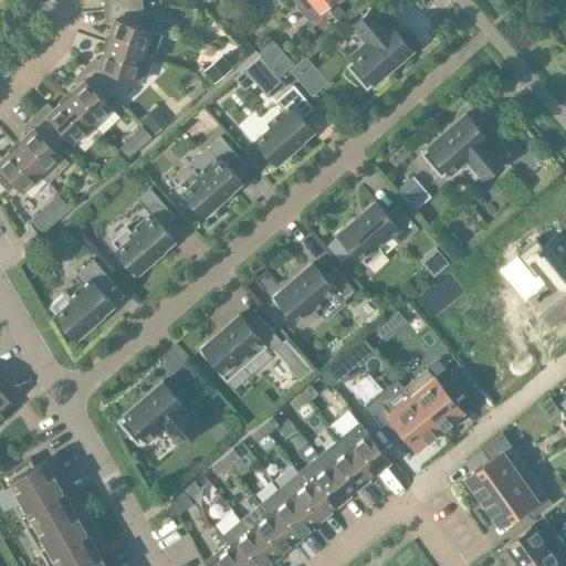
[(300,0),(313,14),(329,0),(300,0)]
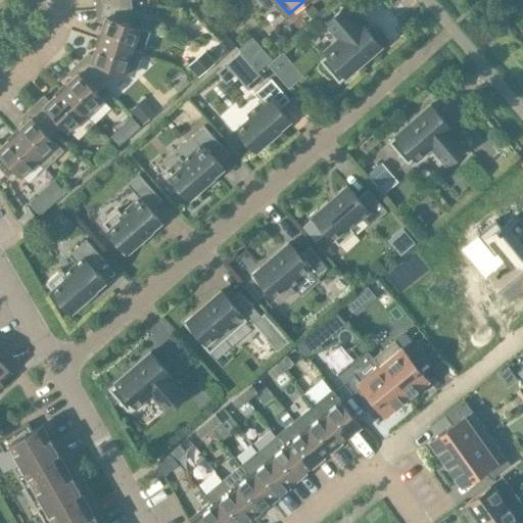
[(103,21),(98,39),(141,53),(148,31),(132,26),(131,5),(98,6),(99,17),(103,21)]
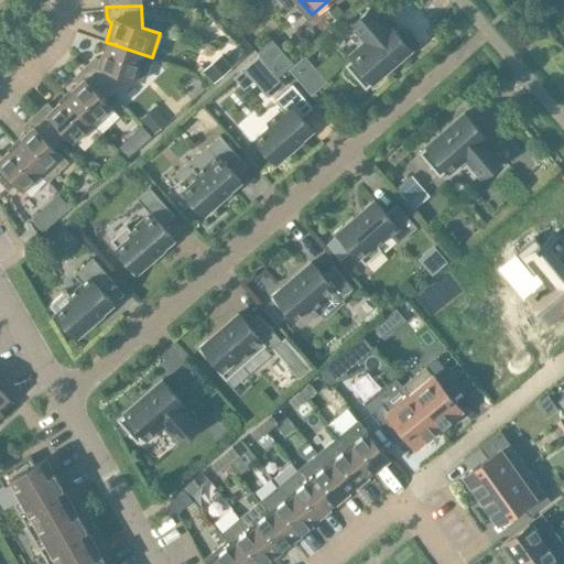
[(350,24),(367,44),(344,65),(365,88),(410,49),(372,6),(350,24)]
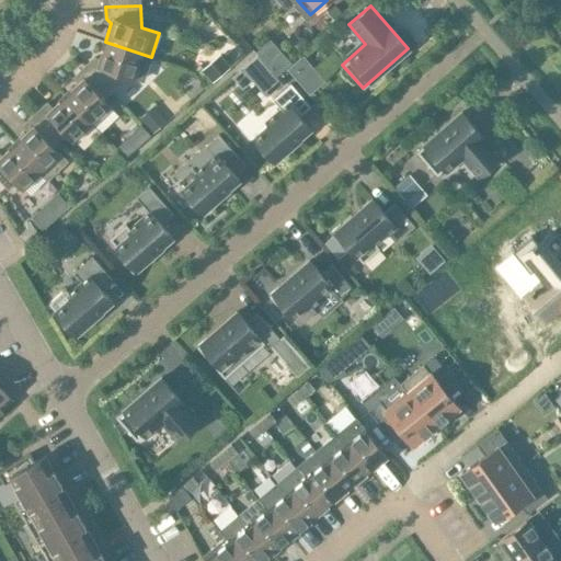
[(150,58),(151,57),(105,42),(101,56),(94,57),(86,66),(110,91),(127,75),(135,77),(142,55),(150,58)]
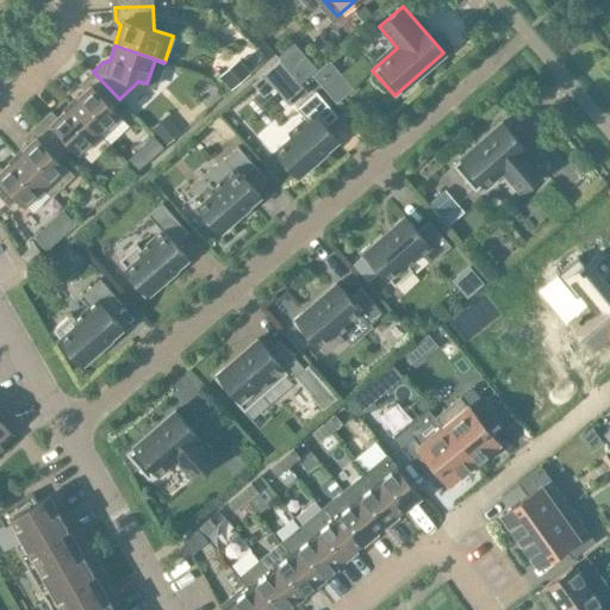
[(238,58),(218,76),(230,89),(250,72),(238,58)]
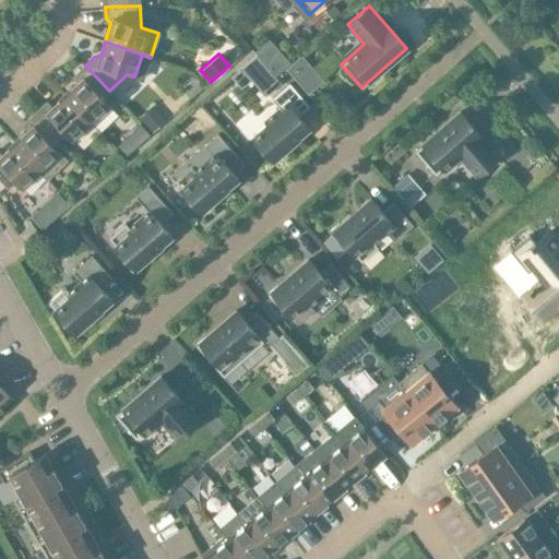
[(301,56),(286,69),(308,95),(323,81),(301,56)]
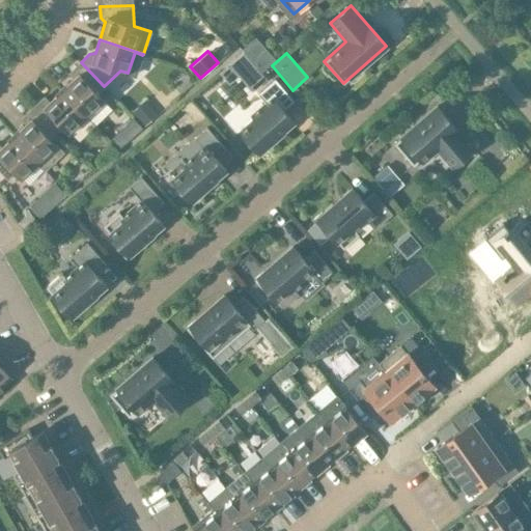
[(75,78),(61,89),(87,116),(104,101),(98,93),(104,86),(81,62),(70,73),(75,78)]
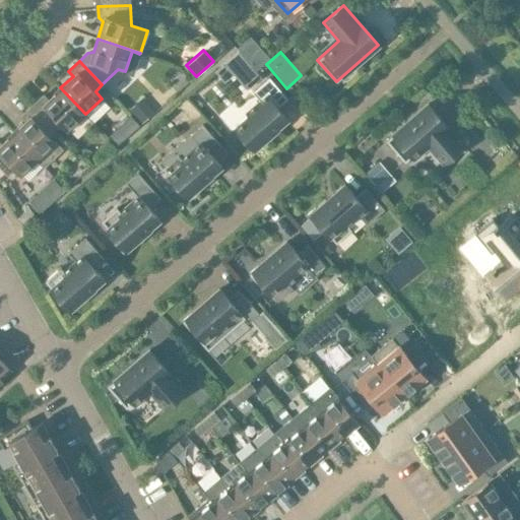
[(268,134),(286,118),(277,107),(287,99),(269,77),(252,92),(260,102),(247,113),(249,116),(235,127),(254,149),(269,136),(268,134)]
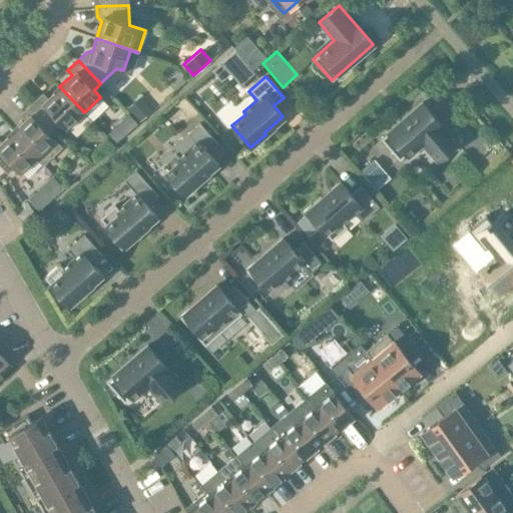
[(42,94),(31,104),(53,126),(60,119),(68,127),(84,112),(59,86),(47,98),(42,94)]
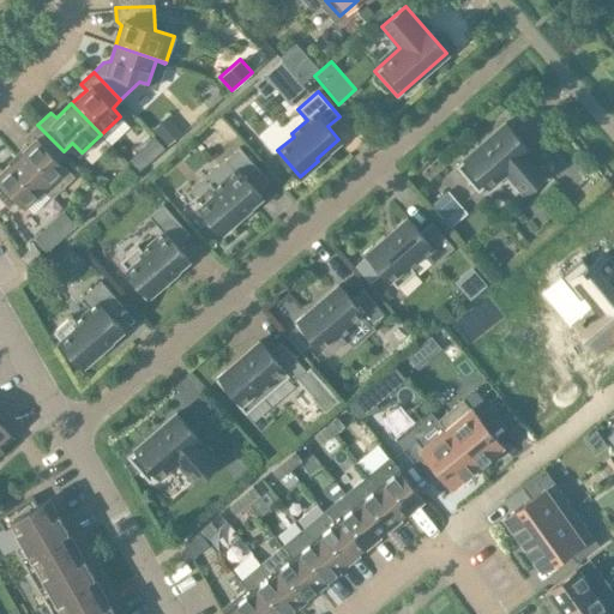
[(168,115),(152,128),(168,145),(182,132),(168,115)]
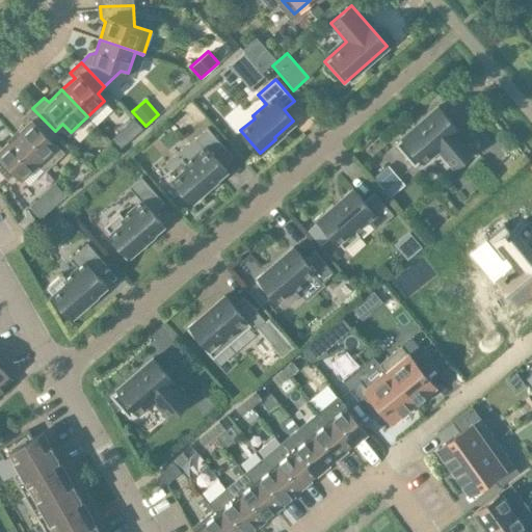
[(473,148),(437,106),(394,143),(414,165),(435,147),(452,165),(473,148)]
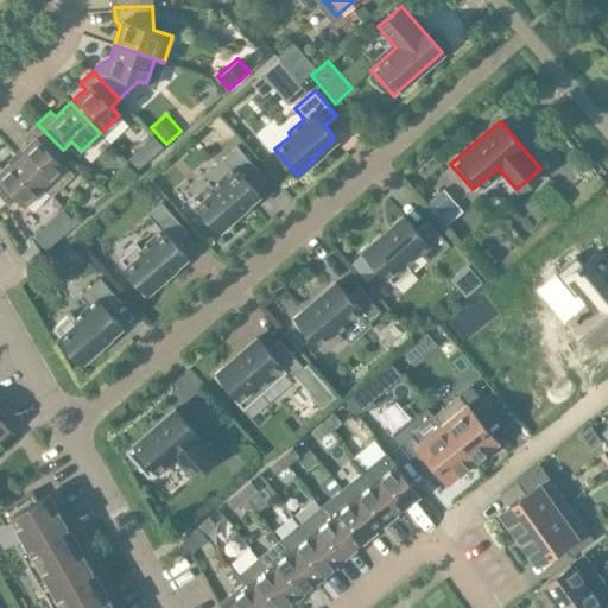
[(30,141),(16,156),(51,191),(70,172),(56,157),(63,150),(37,124),(25,135),(30,141)]
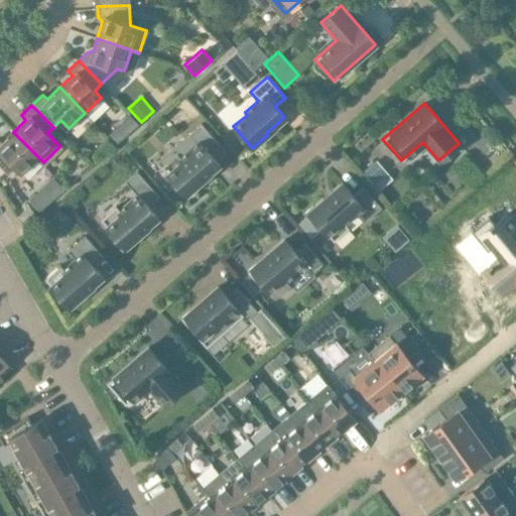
[(176,153),(161,166),(185,196),(202,181),(200,180),(219,164),(209,153),(219,144),(201,124),(183,138),(191,147),(180,157),(176,153)]
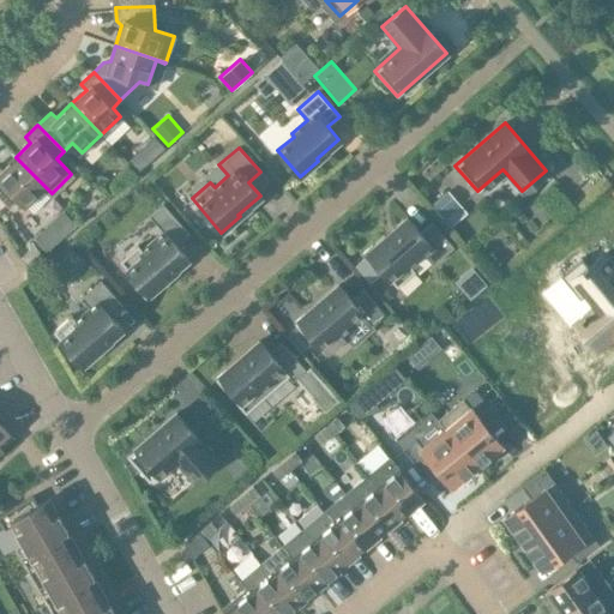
[(128,158),(139,170),(148,163),(137,151),(128,158)]
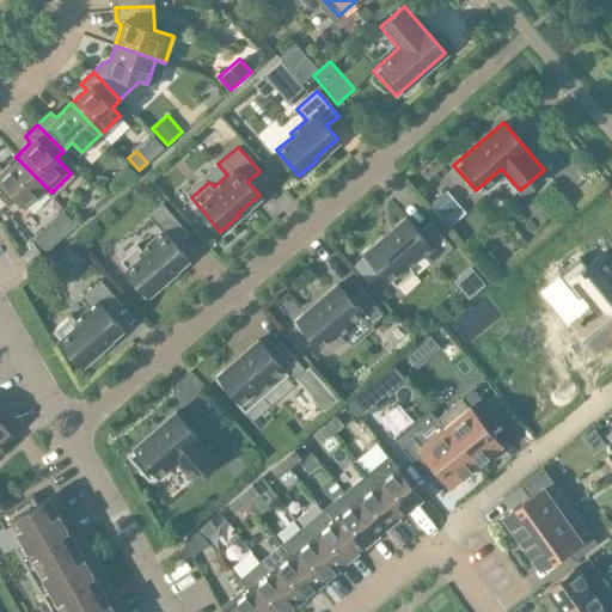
[(51,193),(16,157),(0,170),(0,195),(10,204),(18,196),(25,204),(44,187),(51,193)]
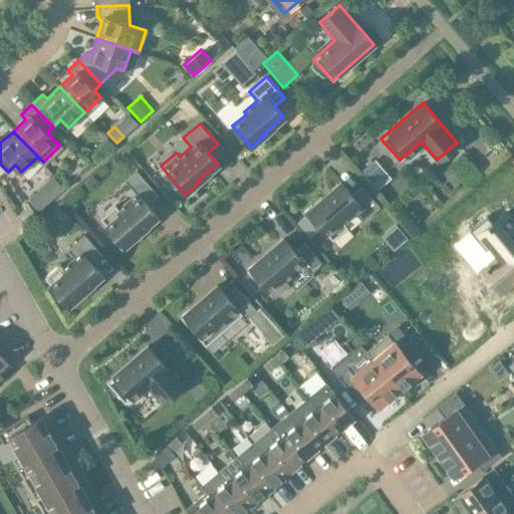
[(391,178),(374,160),(361,172),(376,190),(391,178)]
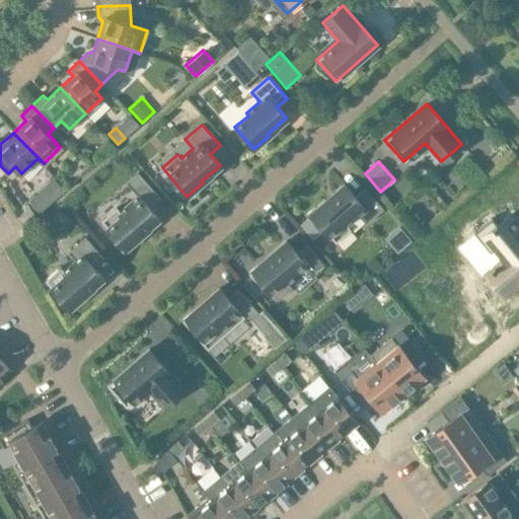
[(101,220),(104,222),(113,232),(108,235),(123,251),(141,236),(140,234),(158,218),(152,211),(149,207),(160,198),(144,179),(138,172),(127,182),(137,195),(120,211),(117,207),(101,220)]
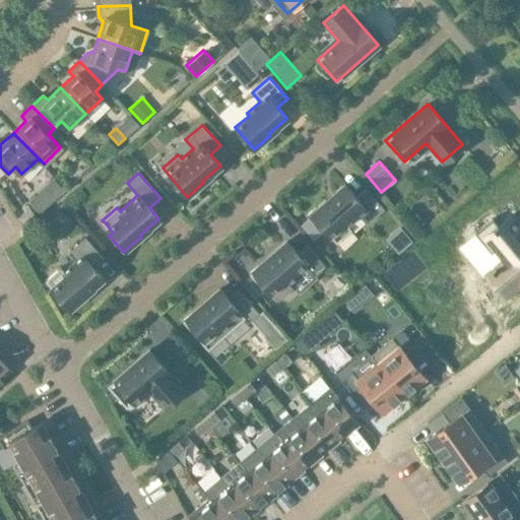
[(64,191),(53,179),(45,186),(57,198),(64,191)]
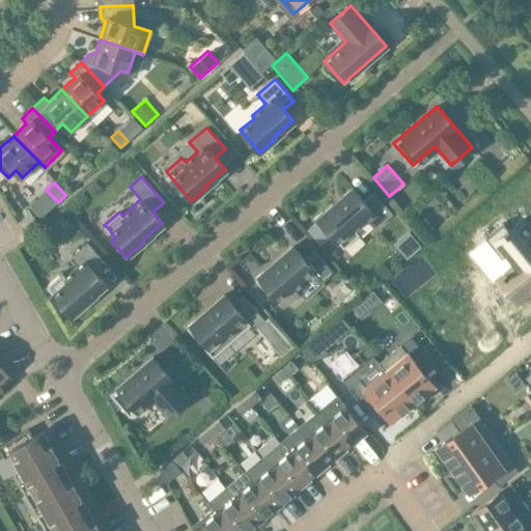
[(327,236),(330,233),(342,248),(358,234),(355,230),(366,220),(374,229),(392,214),(373,192),(363,201),(352,188),(333,204),(331,203),(312,220),(327,236)]
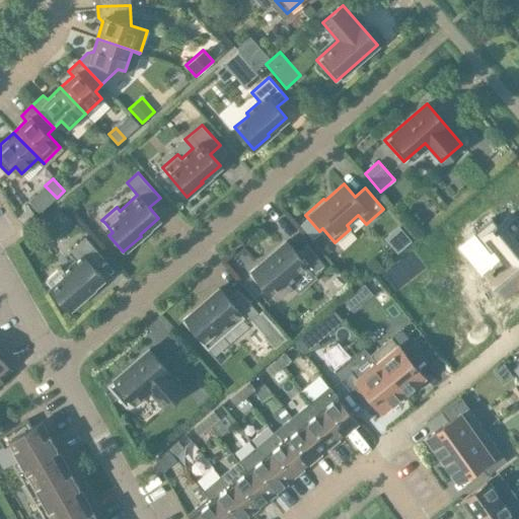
[(29,207),(17,218),(24,225),(35,215),(29,207)]
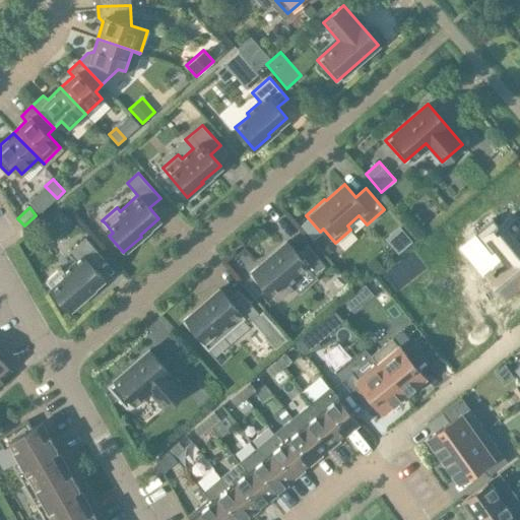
[(494,218),(475,234),(492,254),(496,251),(504,261),(486,275),(505,297),(519,283),(519,229),(510,216),(499,225),(494,218)]
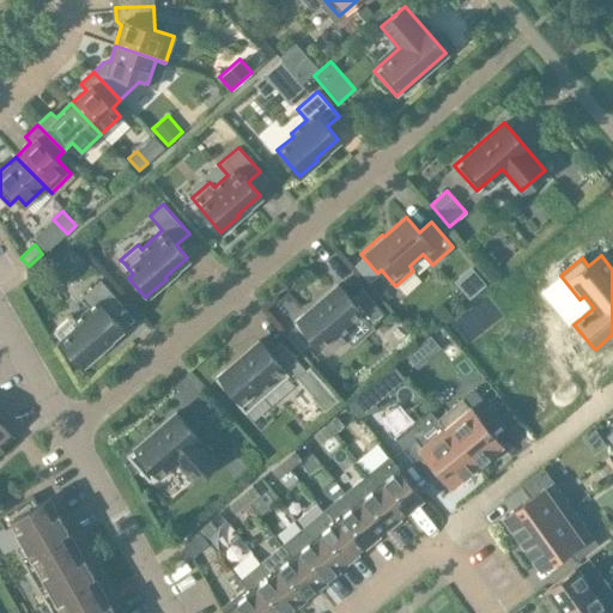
[(74,320),(71,316),(53,331),(83,364),(101,349),(99,347),(121,328),(113,319),(110,315),(122,304),(101,280),(82,296),(90,307),(74,320)]
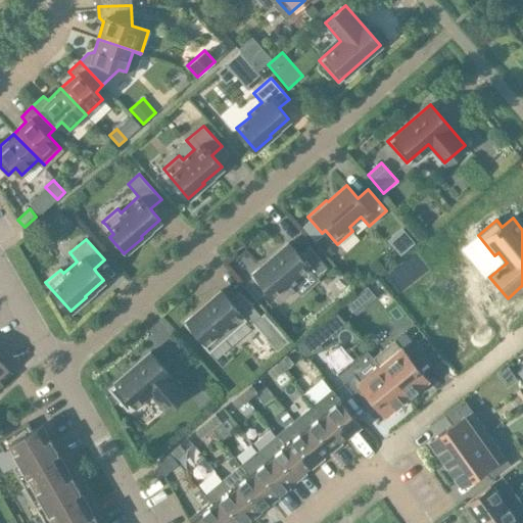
[(252,278),(243,285),(255,299),(265,291),(268,288),(279,301),(294,288),(290,283),(307,268),(316,277),(327,268),(308,246),(298,255),(288,242),(250,275),(252,278)]
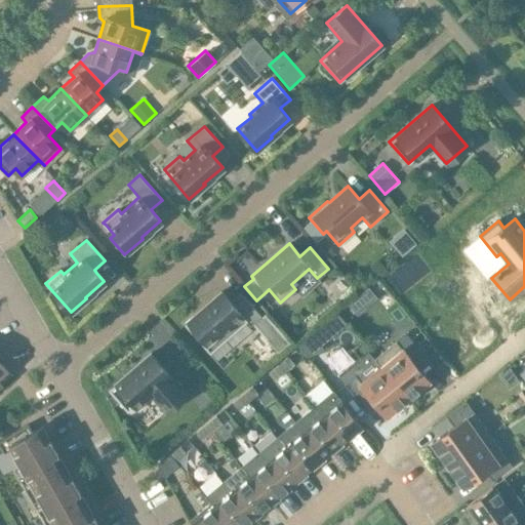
[(250,326),(261,316),(240,292),(230,301),(221,291),(184,324),(209,353),(246,321),(250,326)]
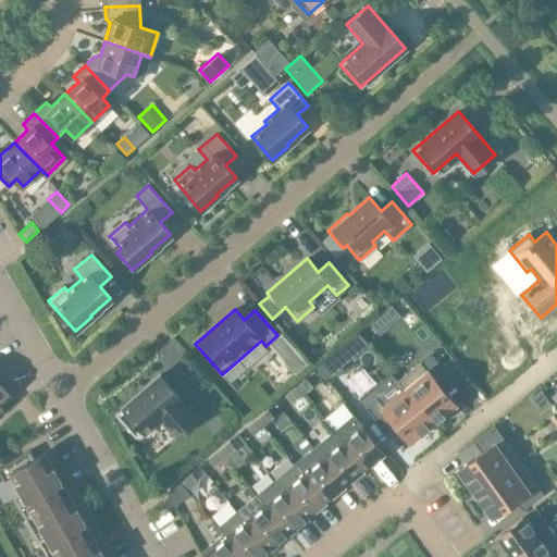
[(308,363),(289,342),(276,353),(295,374),(308,363)]
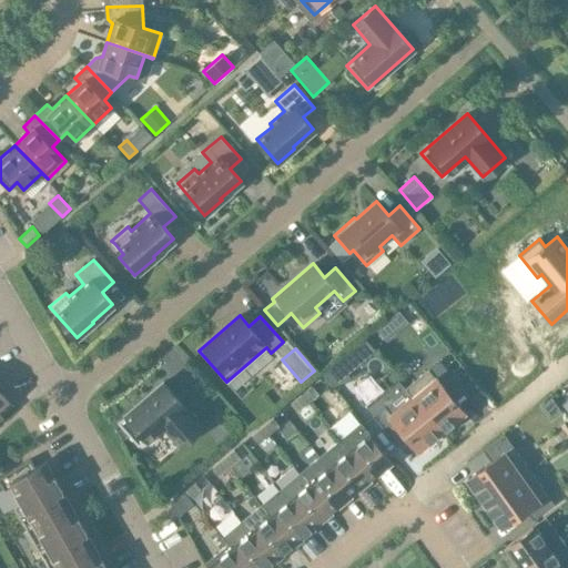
[(335,388),(350,376),(336,359),(322,372),(335,388)]
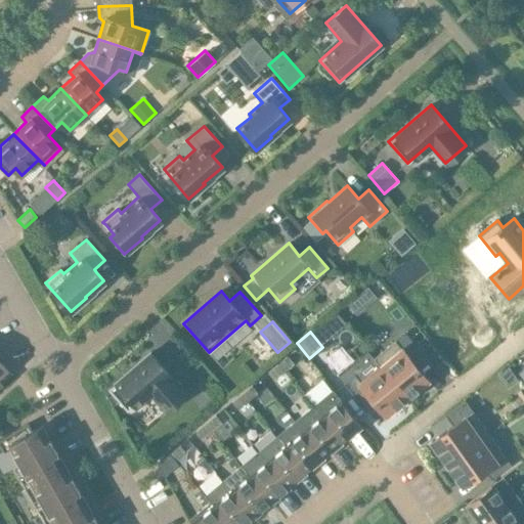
[(404,332),(374,357),(407,397),(428,381),(410,359),(421,351),(404,332)]
